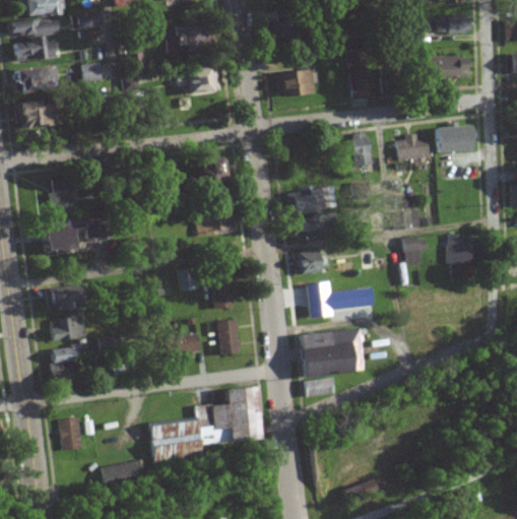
[(19,0),(21,17),(65,13),(63,0),(19,0)]
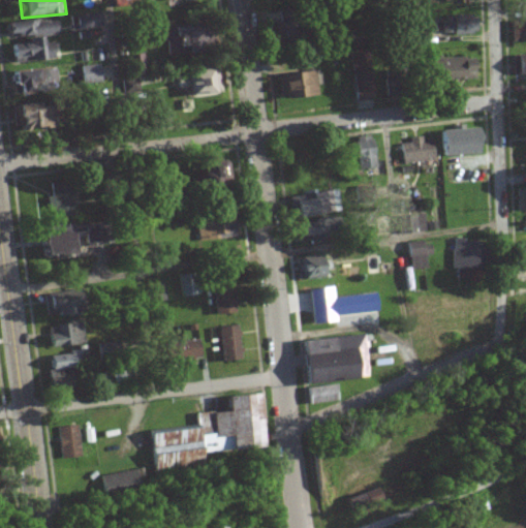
[(72,17),(74,30),(102,25),(100,11),(72,17)]
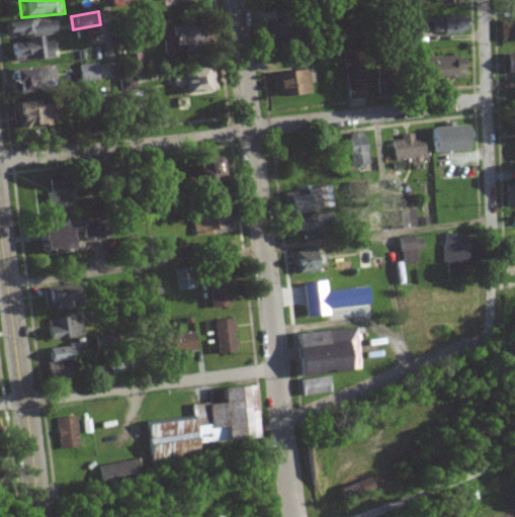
[(437,15),(437,32),(469,32),(469,14),(437,15)]
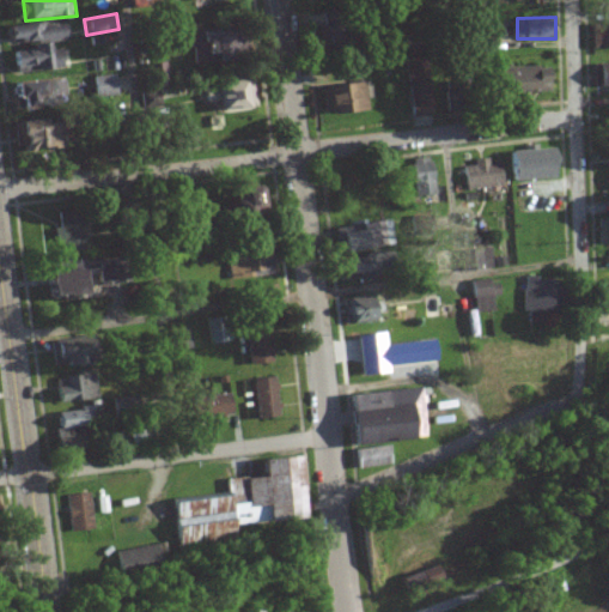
[(65,68),(62,49),(53,50),(52,41),(71,38),(67,19),(4,28),(7,48),(11,48),(14,74),(65,68)]
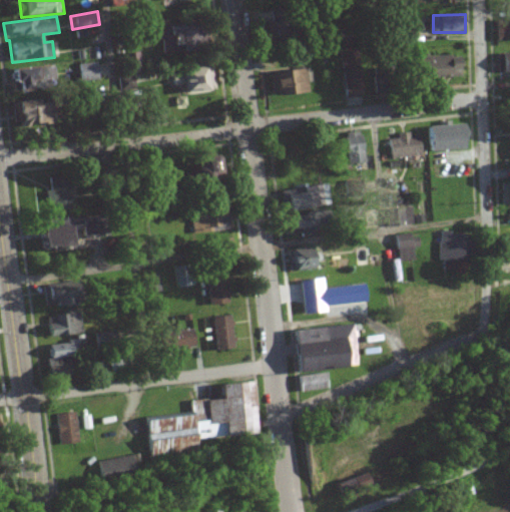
[(509,17),(498,18),(499,41),(509,40),(509,17)]
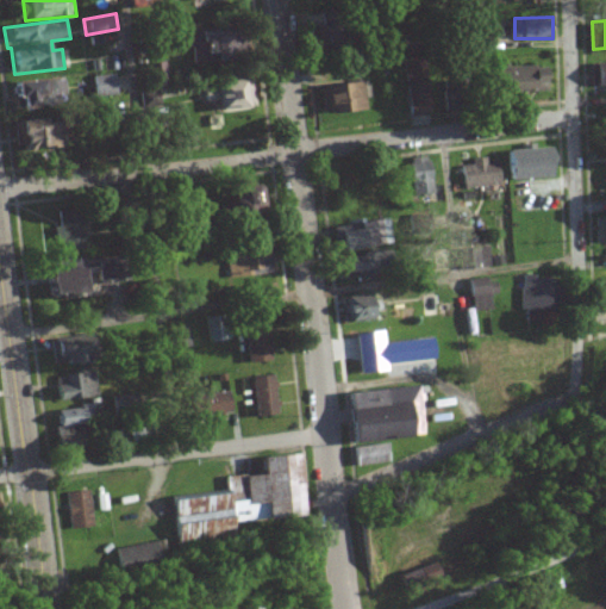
[(194,31),(195,60),(241,58),(239,30),(194,31)]
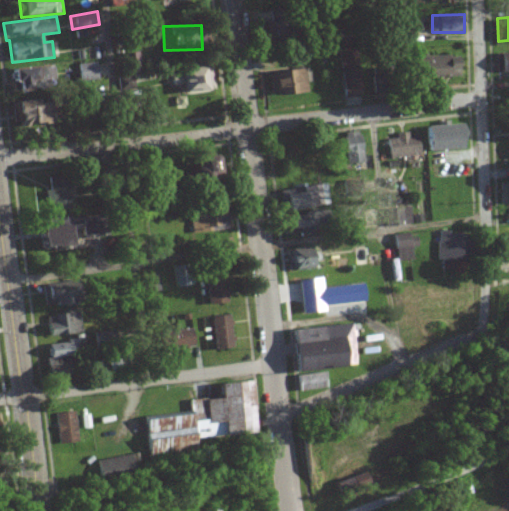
[(144,69),(139,50),(127,54),(133,73),(144,69)]
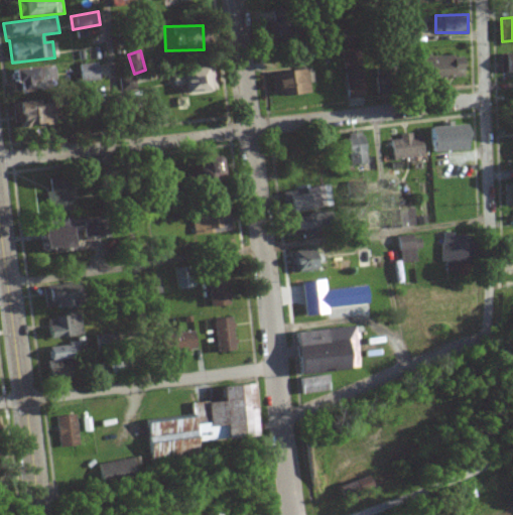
[(512,52),(504,52),(503,72),(512,72),(512,52)]
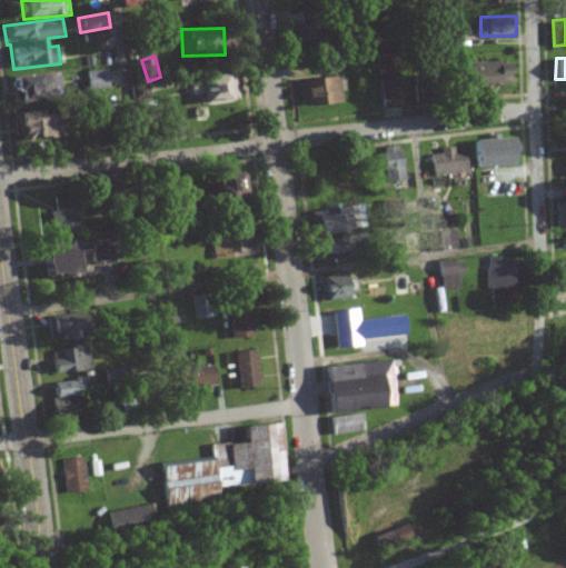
[(514,85),(513,61),(457,62),(458,86),(514,85)]
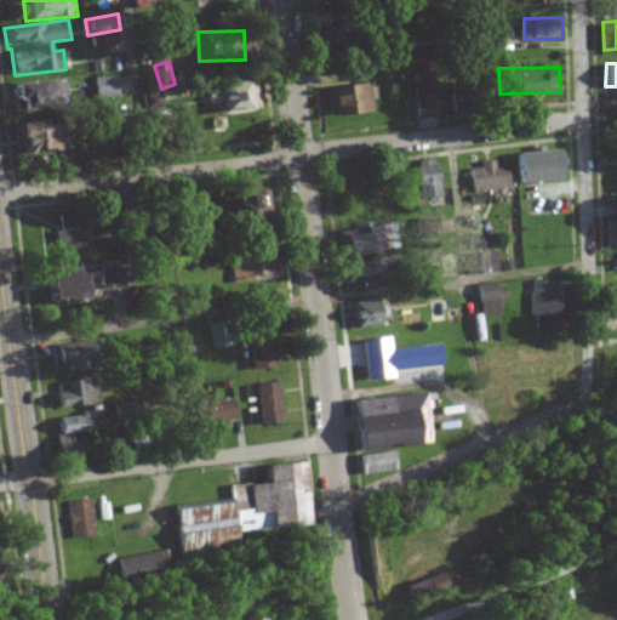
[(97,77),(98,96),(120,95),(119,75),(97,77)]
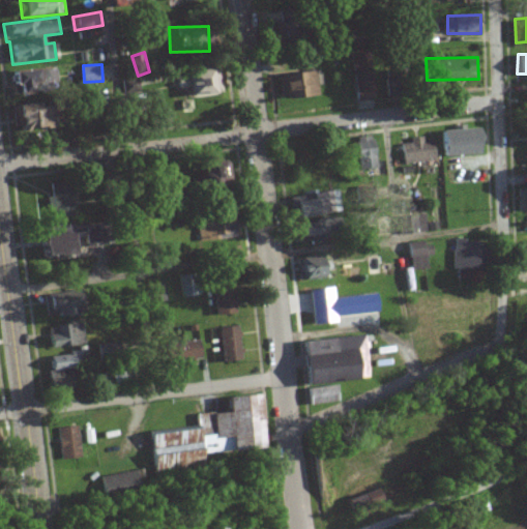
[(10,74),(13,92),(60,86),(58,66),(10,74)]
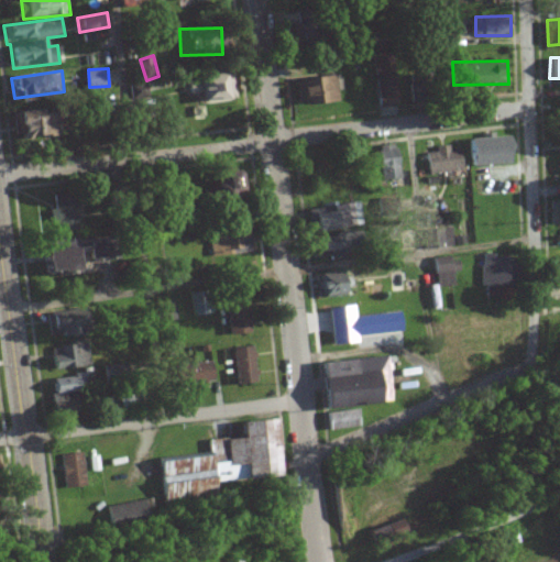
[(200,103),(238,99),(234,74),(190,79),(190,85),(198,84),(200,103)]
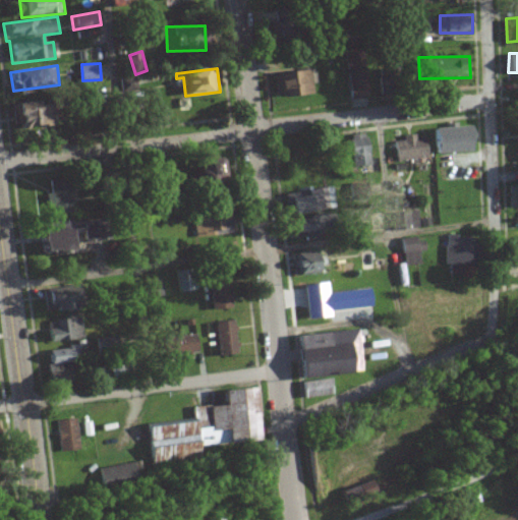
[(352,99),(368,98),(367,68),(351,69),(352,99)]
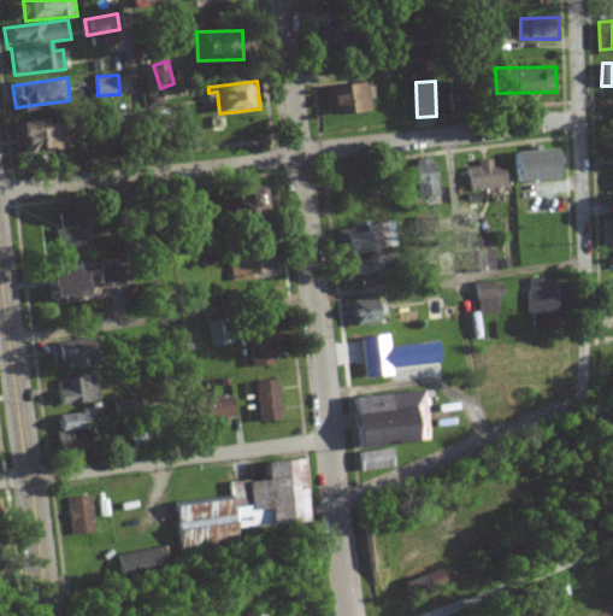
[(370,111),(367,82),(326,86),(329,115),(370,111)]
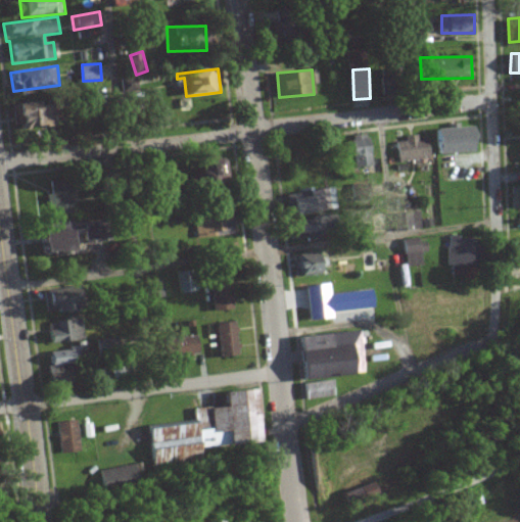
[(56,125),(53,104),(36,106),(36,102),(13,105),(16,130),(56,125)]
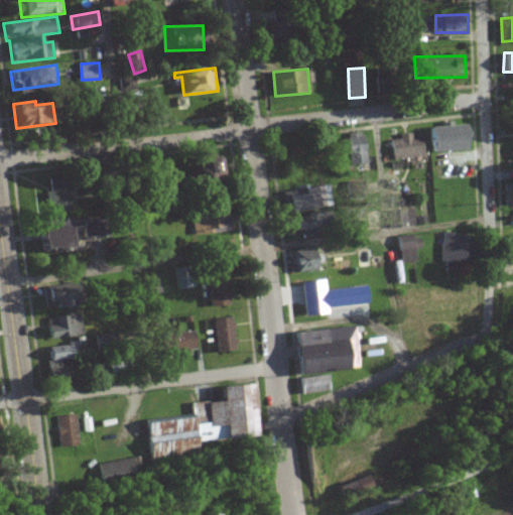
[(465,125),(431,127),(432,151),(466,150),(465,125)]
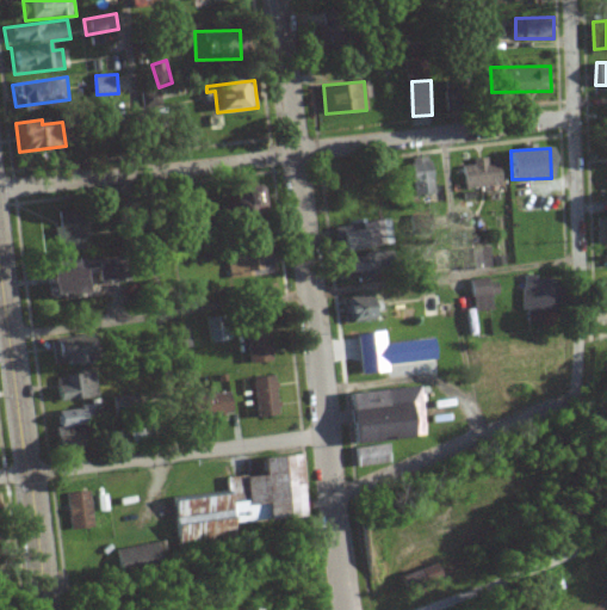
[(413,158),(416,198),(437,197),(433,156),(413,158)]
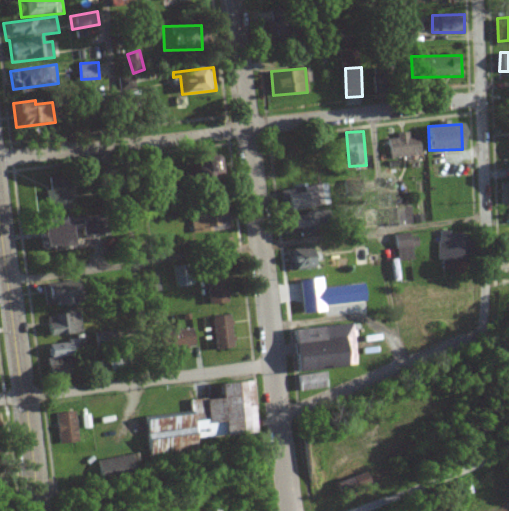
[(390,138),(392,157),(424,155),(422,135),(412,136),(412,131),(399,132),(399,137),(390,138)]
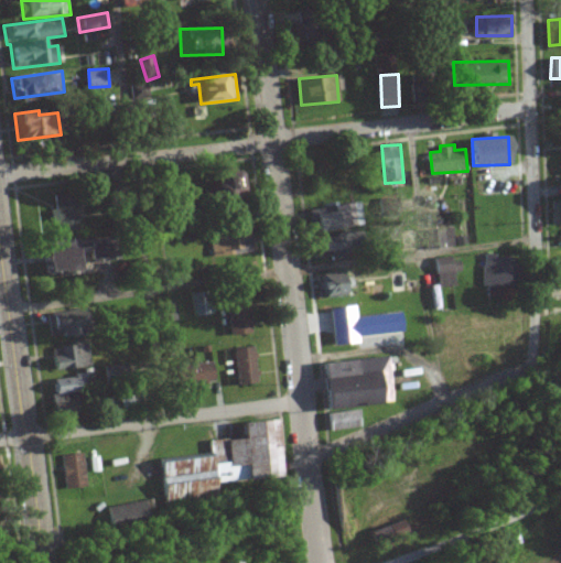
[(217,203),(243,202),(240,173),(216,174),(217,203)]
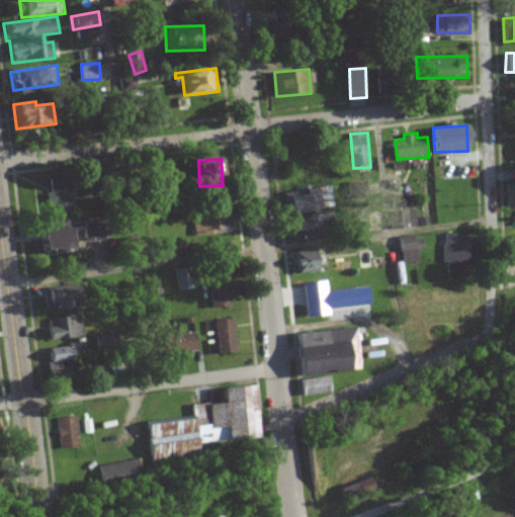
[(53,192),(49,192),(49,204),(55,204),(55,212),(74,211),(72,178),(52,179),(53,192)]
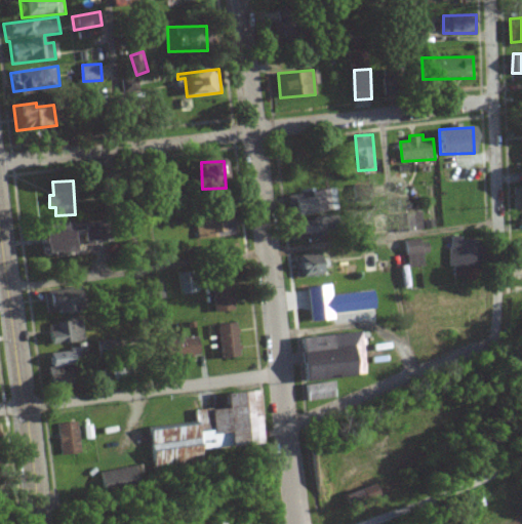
[(290,200),(293,217),(332,211),(328,189),(310,192),(310,197),(290,200)]
